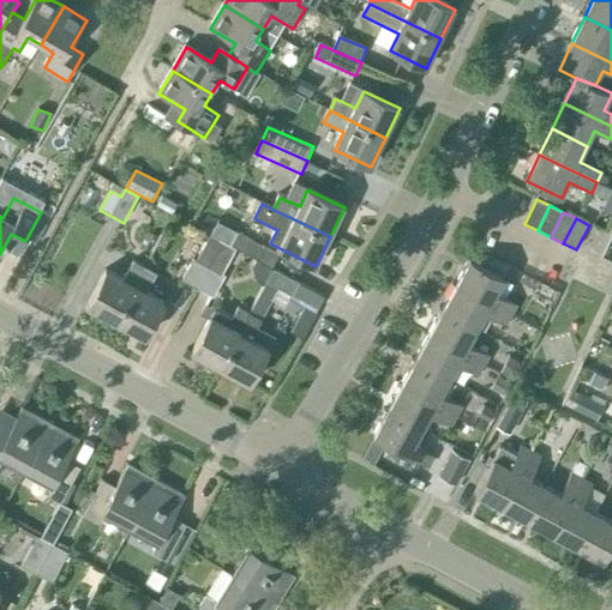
[(280,255),(238,234),(232,246),(274,267),(280,255)]
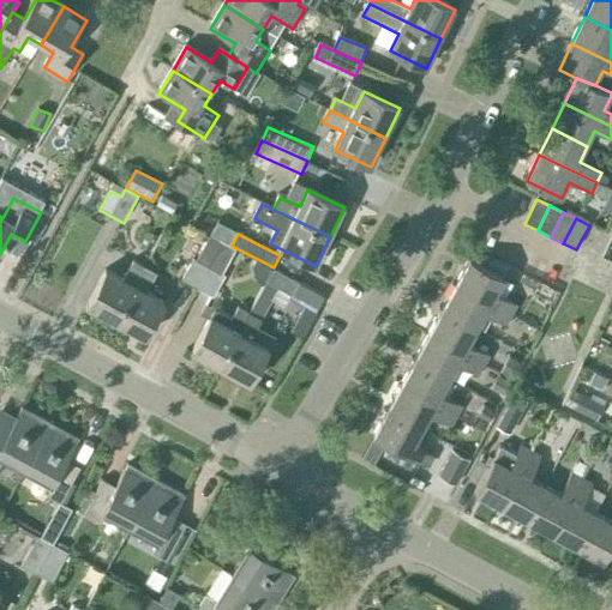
[(198,290),(223,243),(210,236),(197,261),(195,259),(183,282),(198,290)]
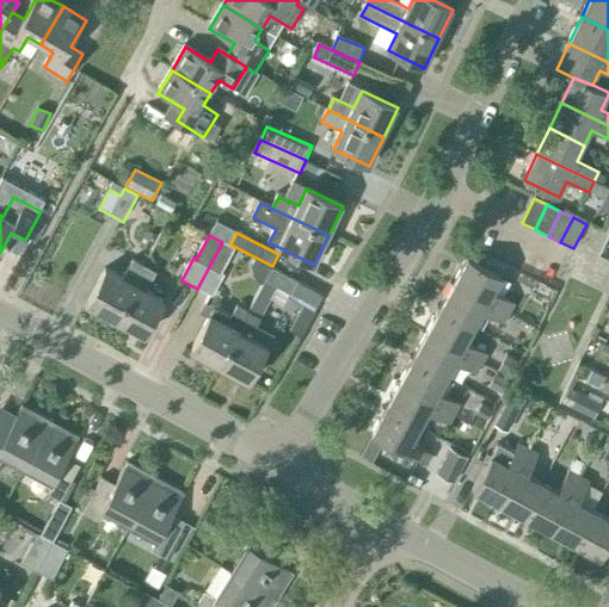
[(222,242),(197,289),(213,297),(225,276),(222,274),(235,249),(222,242)]
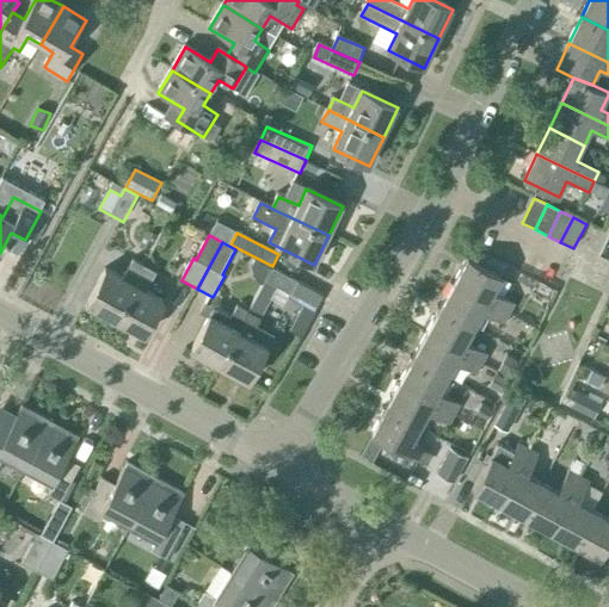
[(455,285),(510,315),(516,305),(494,293),(503,278),(468,259),(455,285)]
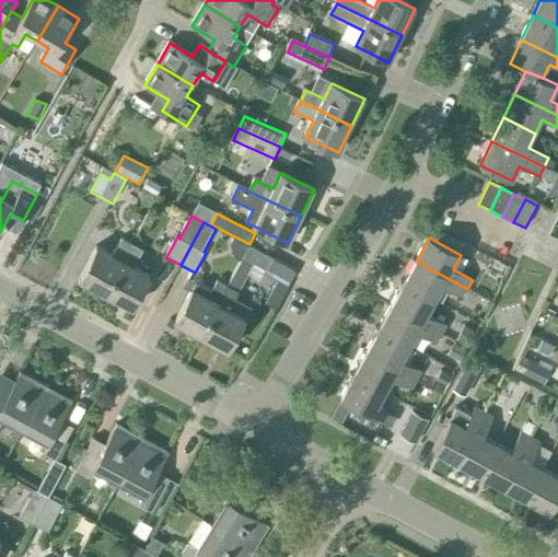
[(80,280),(106,294),(132,245),(121,239),(113,256),(97,248),(80,280)]
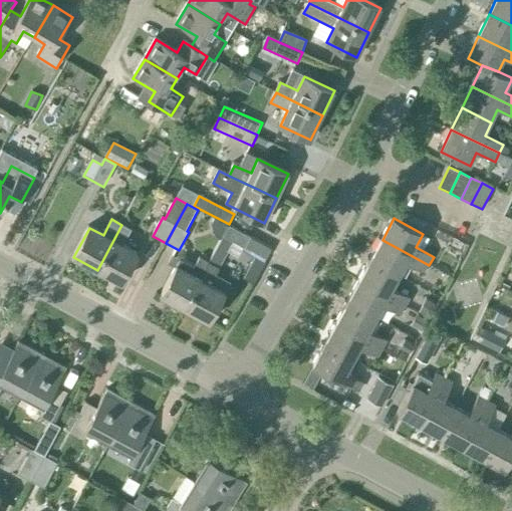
[(133,230),(121,225),(97,270),(121,283),(138,253),(123,246),(133,230)]
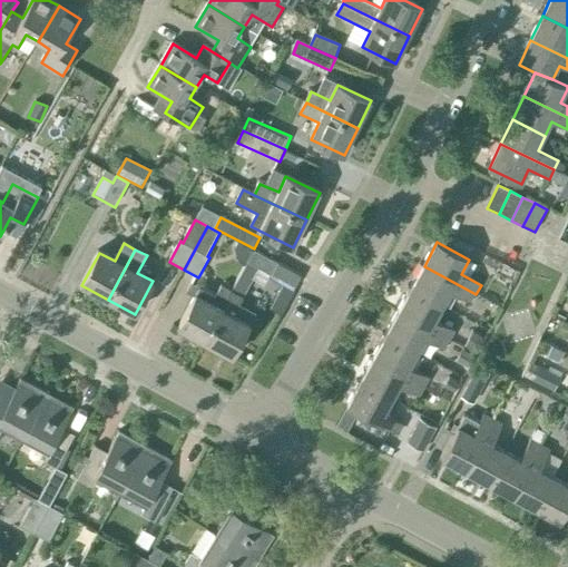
[(476,294),(424,266),(411,290),(443,306),(451,292),(471,303),(476,294)]
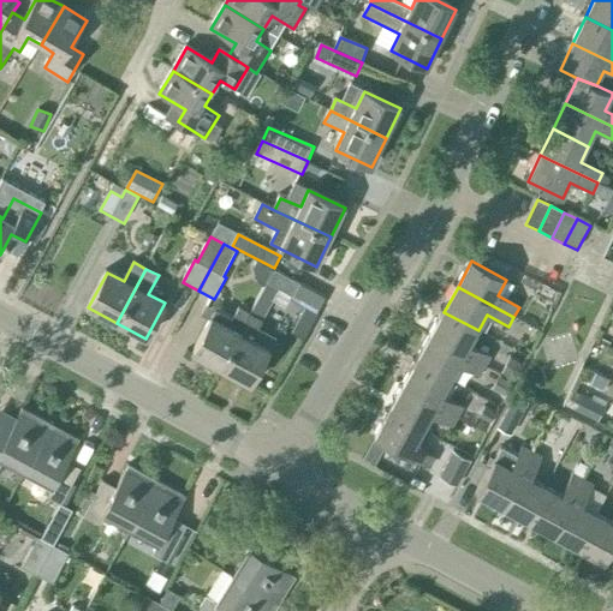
[(221,370),(257,304),(245,298),(233,321),(216,311),(192,354),(221,370)]
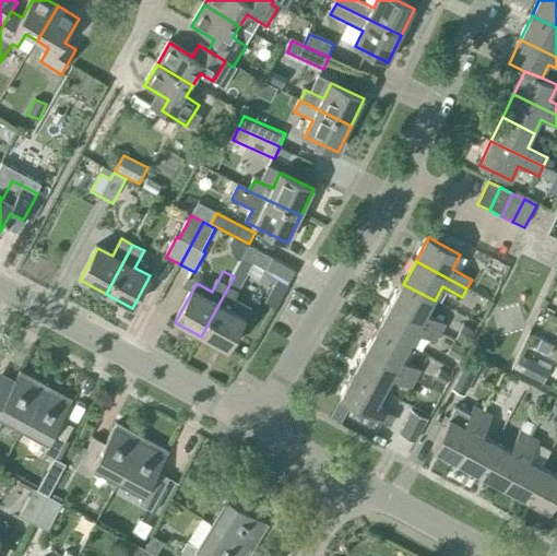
[(234,276),(201,336),(227,351),(245,318),(229,309),(244,283),(234,276)]
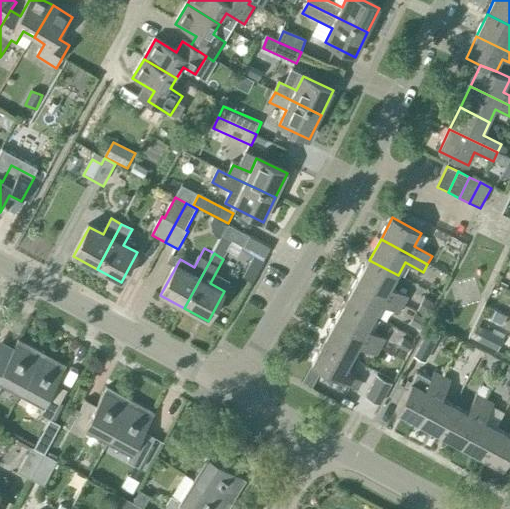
[(398,275),(369,260),(358,281),(404,306),(409,298),(391,288),(398,275)]
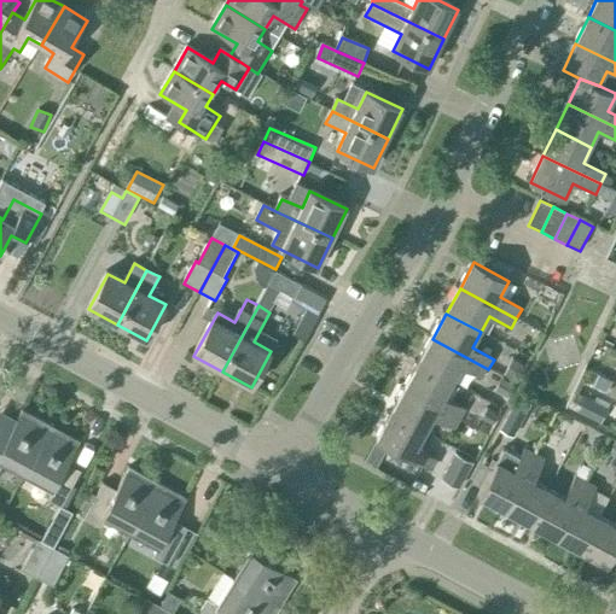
[(488,369),(433,339),(418,364),(453,384),(462,368),(483,379),(488,369)]
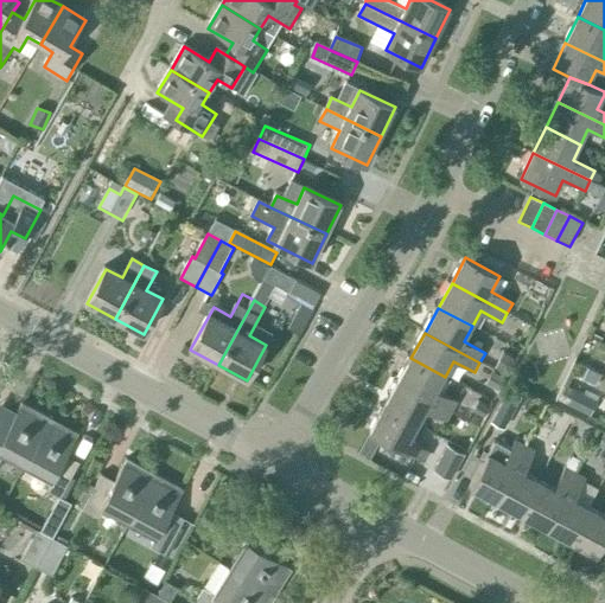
[(445,377),(411,358),(397,383),(452,412),(458,403),(437,391),(445,377)]
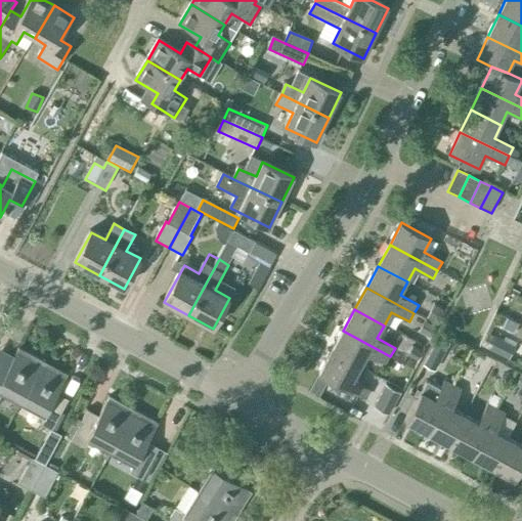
[(390,356),(343,331),(331,352),(360,368),(367,355),(386,364),(390,356)]
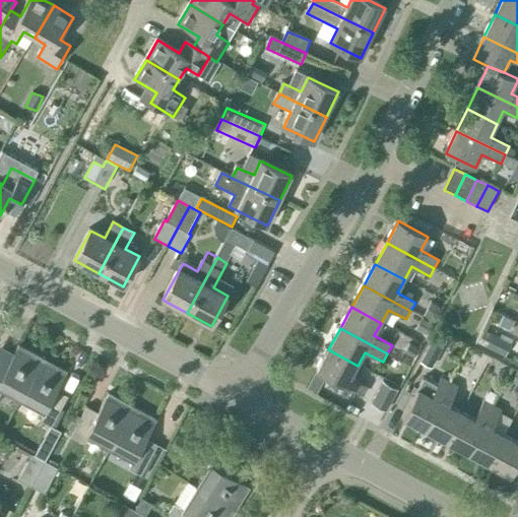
[(512,345),(486,332),(478,344),(506,358),(512,345)]
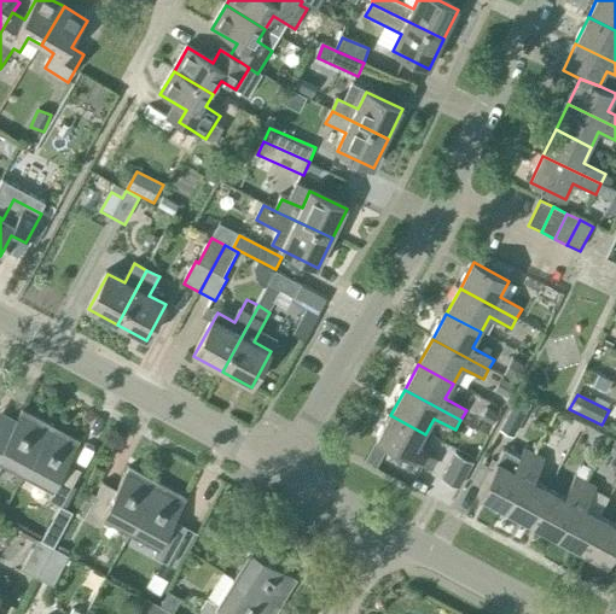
[(501,431),(513,438),(530,405),(518,399),(501,431)]
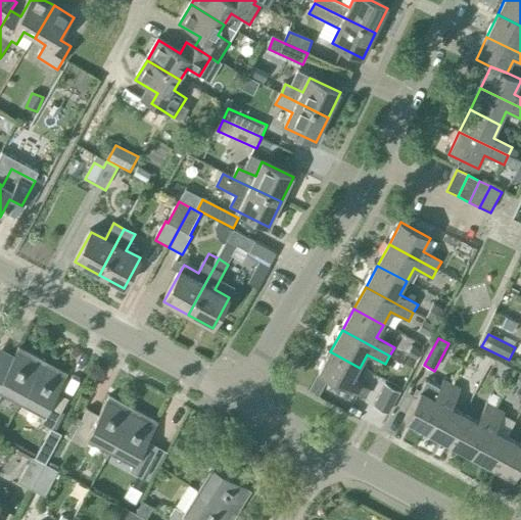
[(21,404),(44,362),(19,348),(9,367),(0,362),(0,397),(2,393),(21,404)]
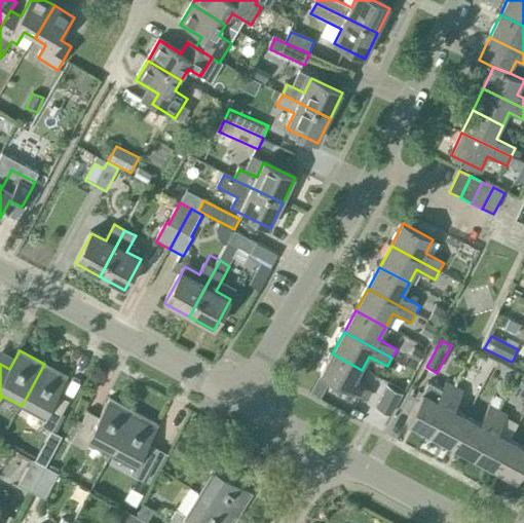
[(362,370),(332,353),(321,376),(349,391),(368,402),(373,393),(354,382),(362,370)]
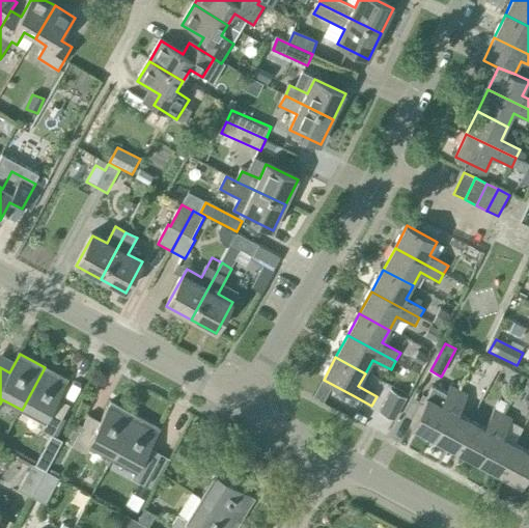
[(45,367),(22,410),(45,422),(40,431),(53,437),(71,406),(59,399),(70,381),(45,367)]
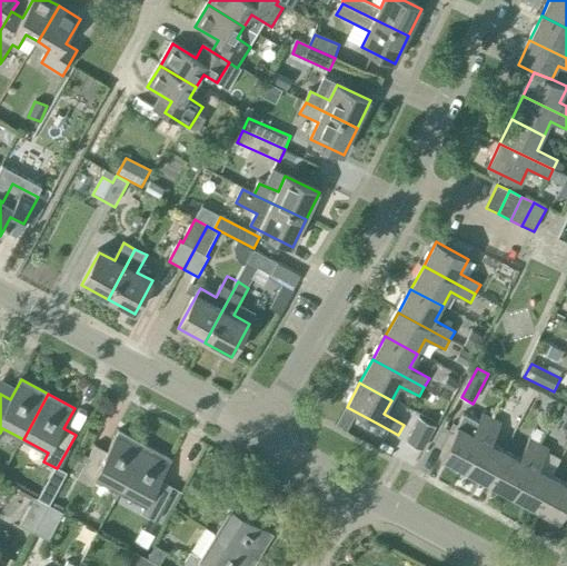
[(441,458),(465,472),(493,419),(484,415),(474,435),(458,427),(441,458)]
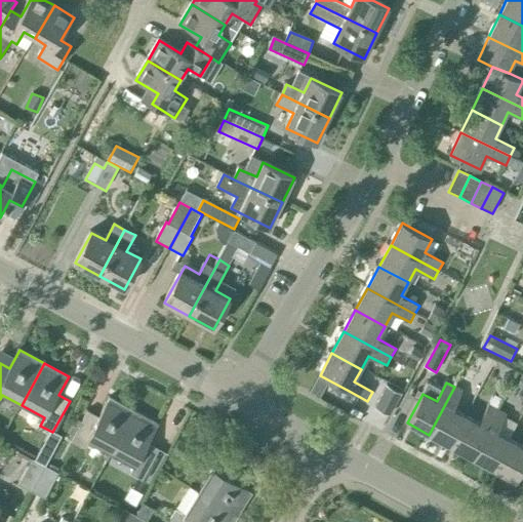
[(402,395),(387,386),(375,408),(391,416),(402,395)]
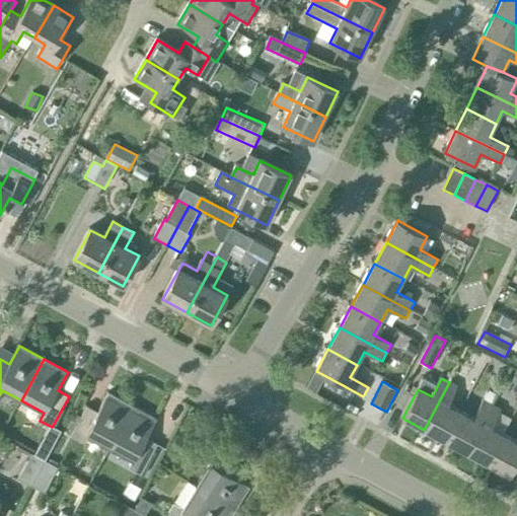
[(458,387),(449,382),(424,430),(446,441),(461,413),(448,406),(458,387)]
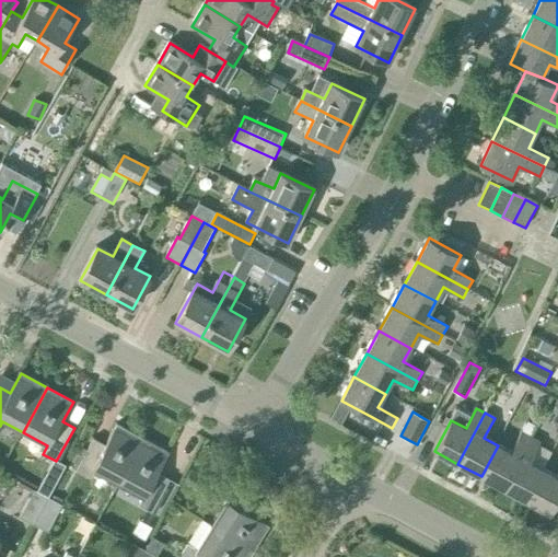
[(119,485),(143,440),(117,426),(106,445),(94,439),(77,473),(90,479),(94,472),(119,485)]
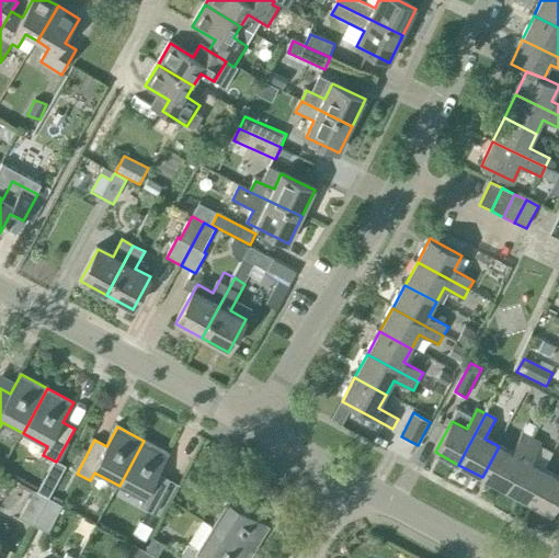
[(513,454),(499,446),(482,477),(505,490),(533,439),(523,434),(513,454)]
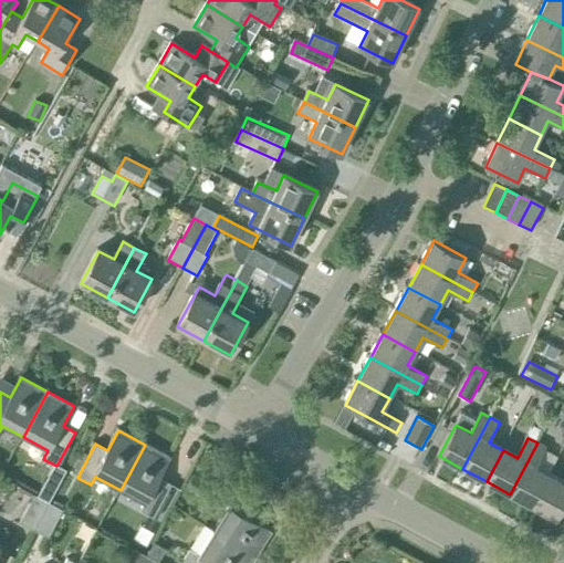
[(546,448),(538,442),(510,494),(533,507),(550,476),(535,468),(546,448)]
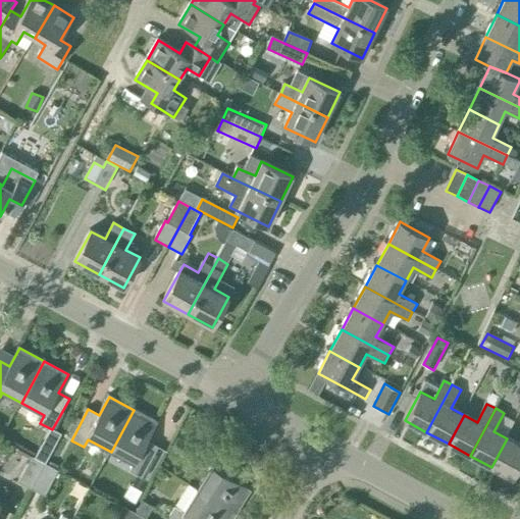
[(134,410),(111,452),(135,464),(131,472),(143,478),(159,448),(148,442),(158,422),(134,410)]
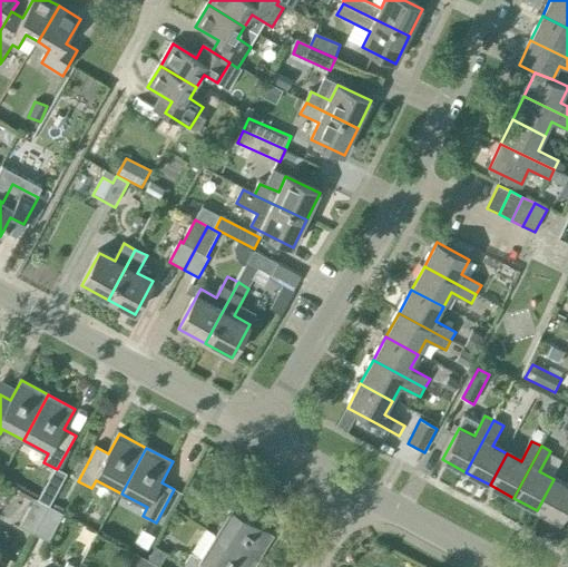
[(567,486),(554,479),(537,510),(560,524),(567,509),(567,486)]
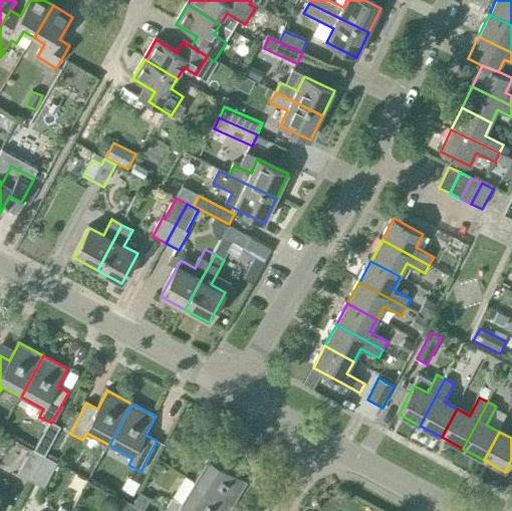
[(43,438),(35,452),(45,457),(53,443),(43,438)]
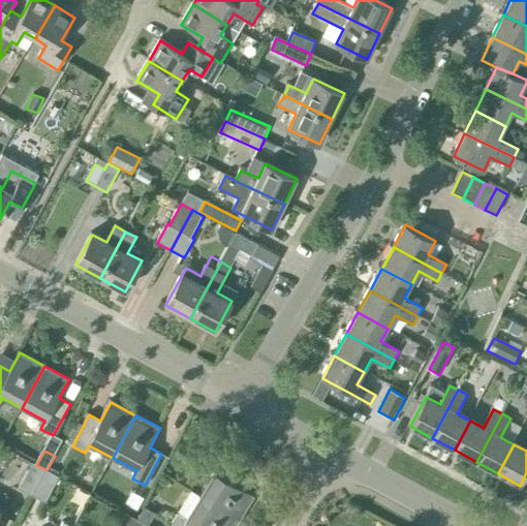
[(213,473),(199,496),(240,521),(254,498),(237,487),(244,475),(213,457),(206,469),(213,473)]
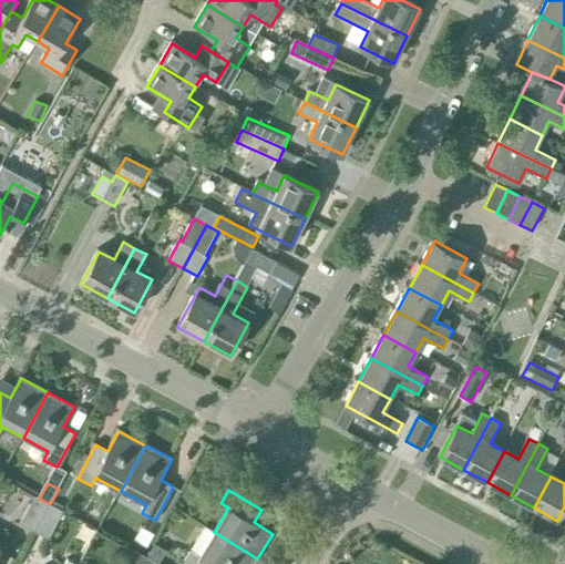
[(34,533),(50,504),(39,499),(36,496),(20,525),(34,533)]
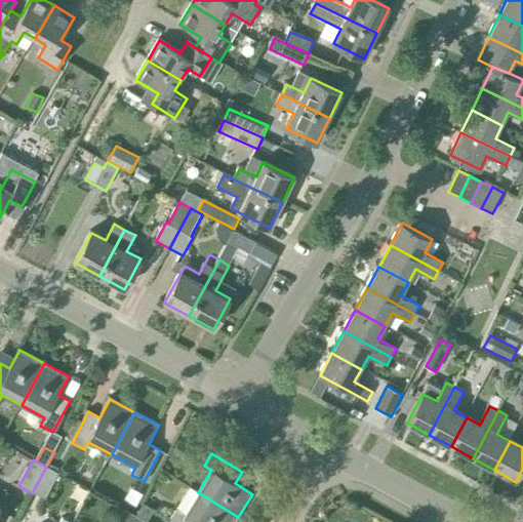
[(59,474),(46,467),(32,493),(44,500),(59,474)]
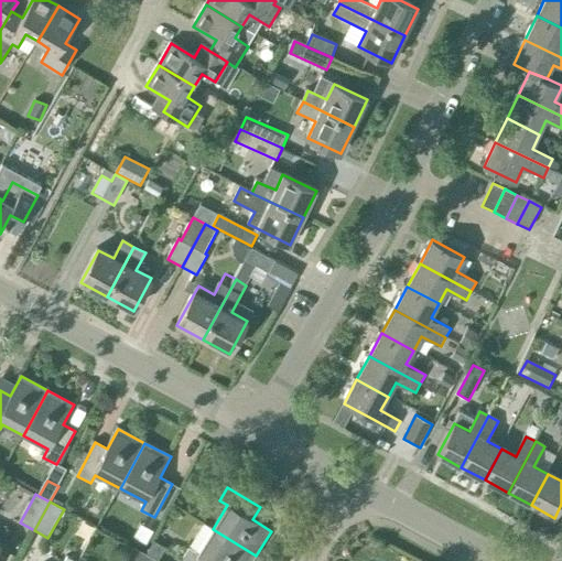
[(252,560),(256,556),(213,529),(205,525),(183,560),(252,560)]
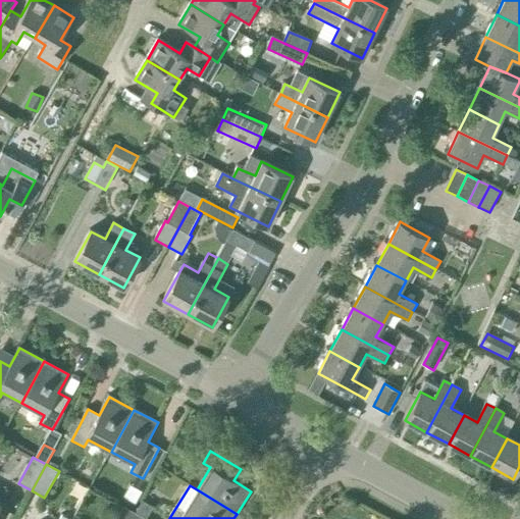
[(132,518),(136,513),(123,507),(116,518),(132,518)]
